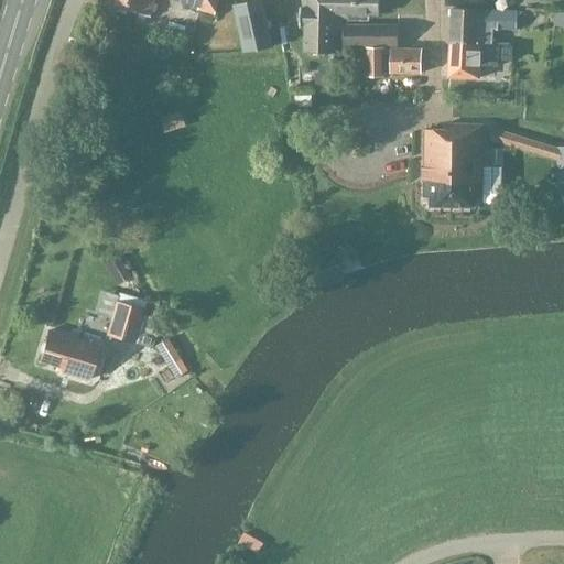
[(115,0),(114,6),(139,13),(150,17),(154,0),(175,0),(216,11),(219,0),(115,0)]
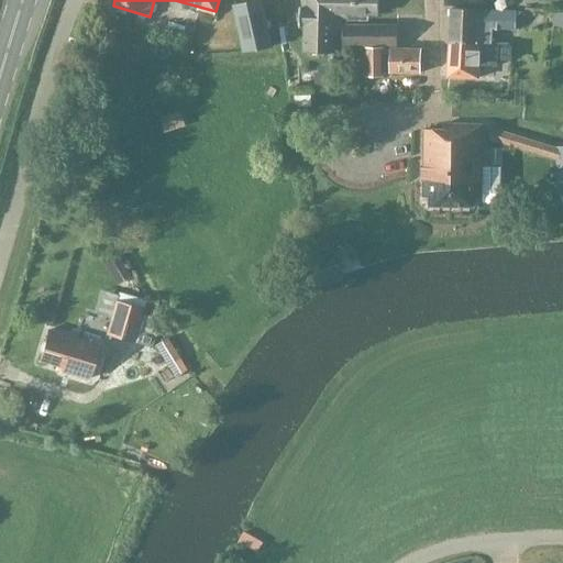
[(273,45),(262,0),(252,0),(234,4),(244,52),(273,45)]
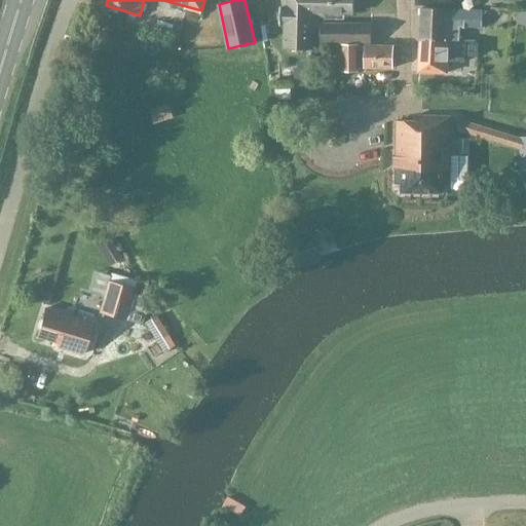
[(287,0),(288,9),(283,9),(284,49),(312,49),(312,44),(321,43),(321,23),(325,23),(325,13),(353,13),(353,0),(287,0)]
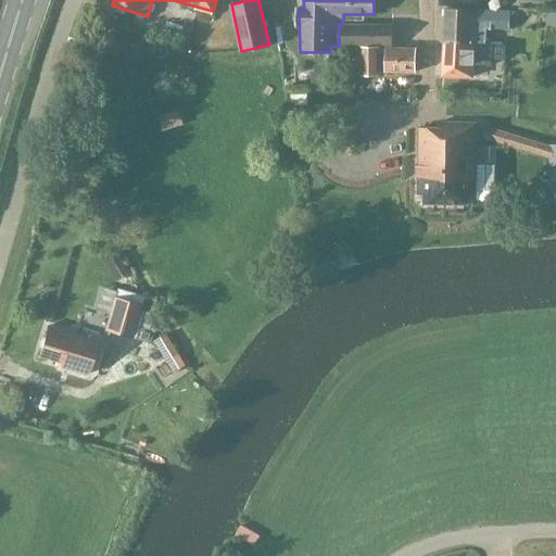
[(510,12),(471,10),(443,8),(444,42),(487,45),(487,29),(510,30),(510,12)]
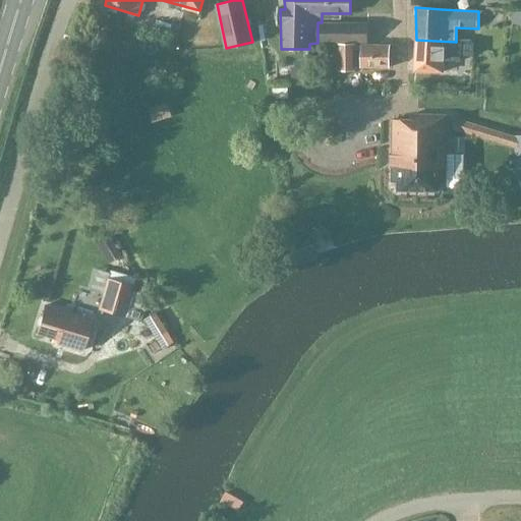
[(367,22),(322,22),(317,22),(317,43),(367,43),(367,22)]
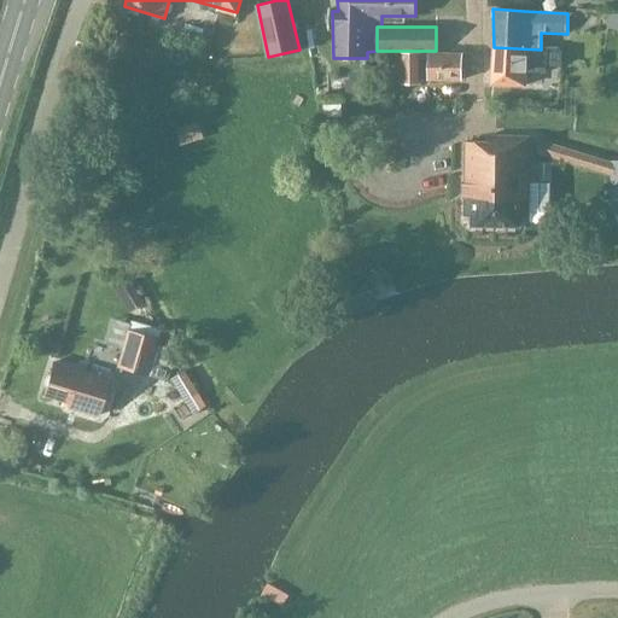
[(541,50),(494,47),(494,50),(491,83),(525,85),(525,73),(547,74),(547,65),(559,65),(559,51),(541,51),(541,50)]
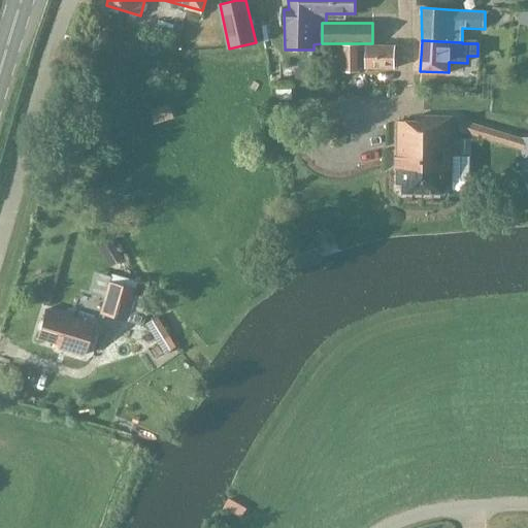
[(366,45),(366,48),(359,48),(359,44),(342,44),(342,72),(360,72),(360,68),(395,69),(395,45),(366,45)]
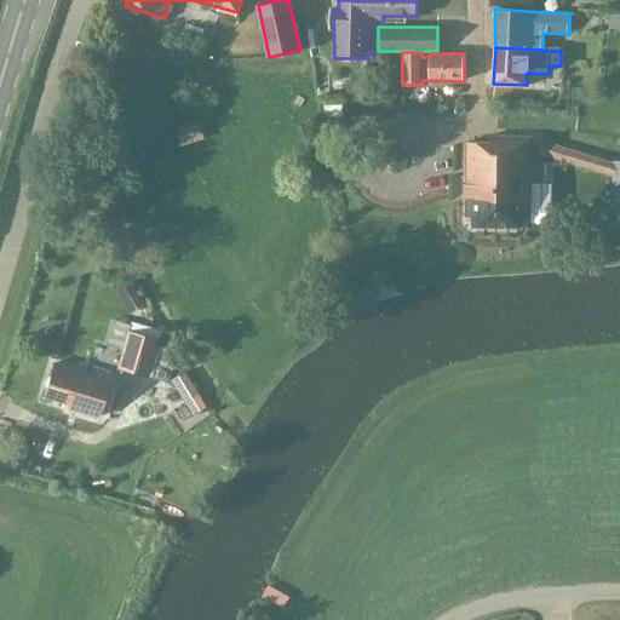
[(560,87),(560,105),(574,105),(574,87),(560,87)]
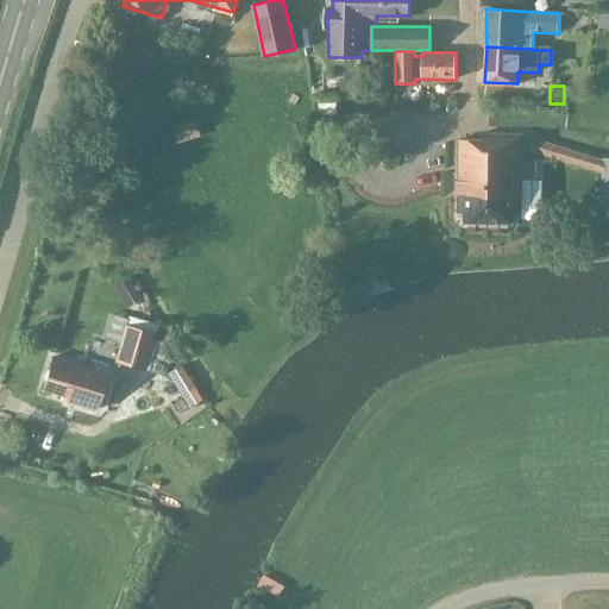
[(337,104),(320,104),(320,115),(338,114),(337,104)]
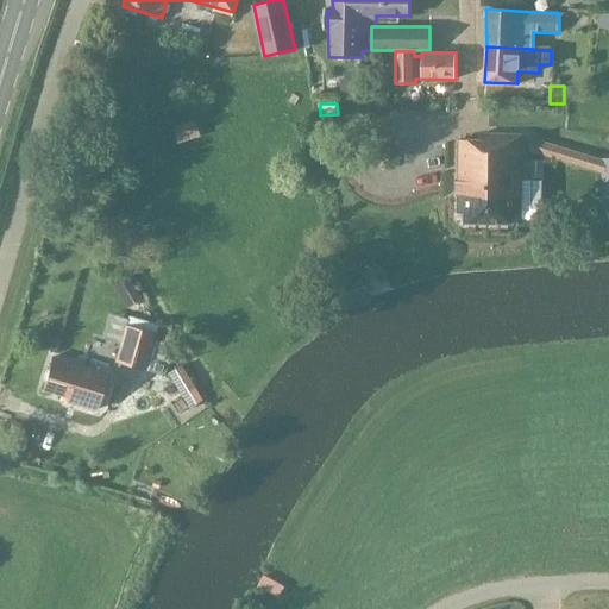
[(176,139),(198,132),(192,115),(170,123),(176,139)]
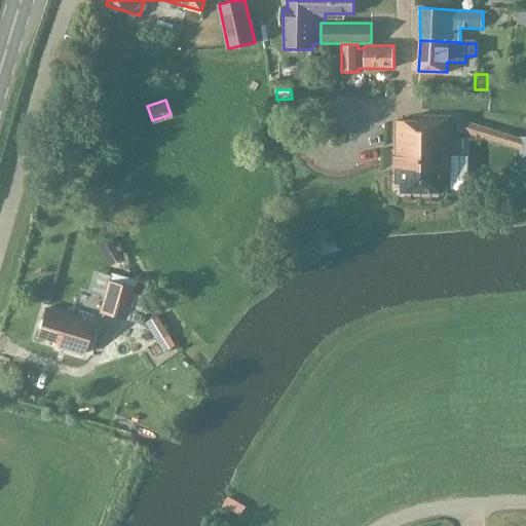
[(450,165),(451,117),(412,116),(412,119),(397,119),(396,184),(402,184),(401,192),(441,192),(441,185),(447,186),(448,165),(450,165)]
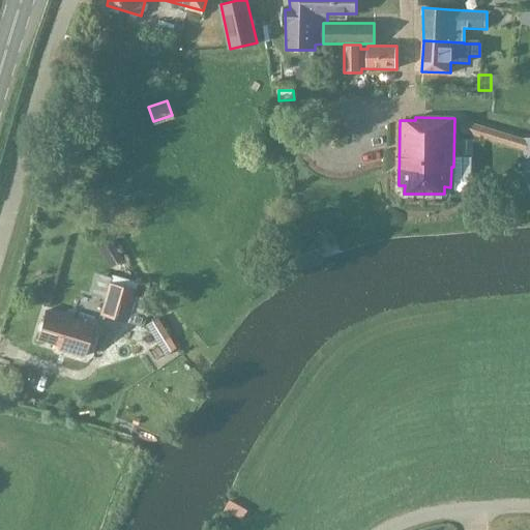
[(529,138),(523,139),(462,121),(461,133),(524,152),(525,189),(529,189),(529,138)]
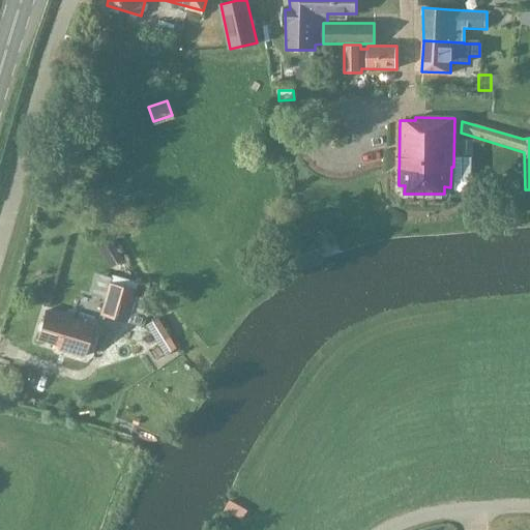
[(94,243),(110,269),(122,261),(107,236),(94,243)]
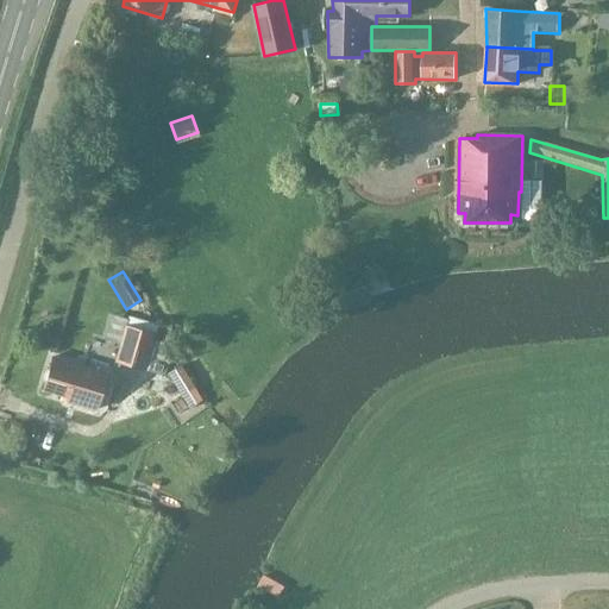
[(152,338),(154,336),(124,326),(113,360),(162,377),(173,344),(152,338)]
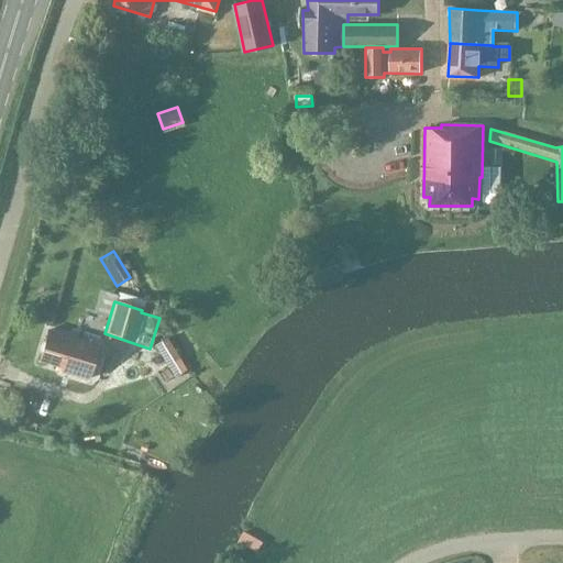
[(97,345),(47,330),(39,361),(62,367),(59,372),(87,379),(97,345)]
